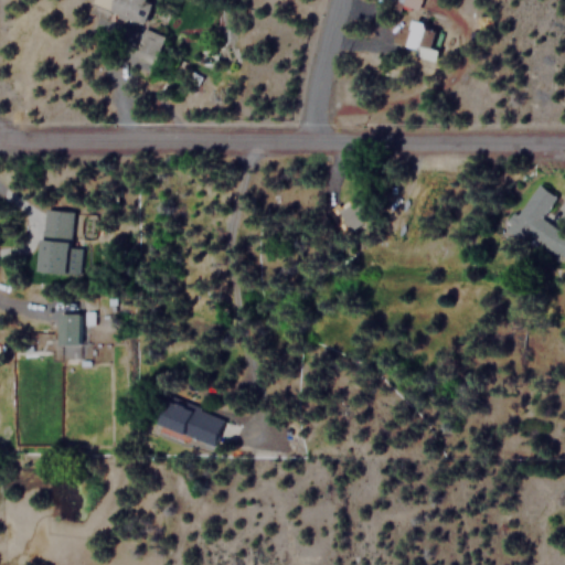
[(94,0),(93,6),(113,11),(116,0),(94,0)]
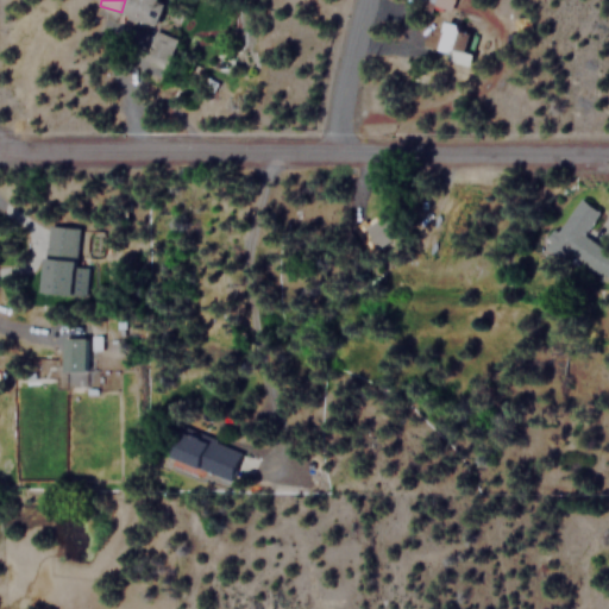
[(121,0),(117,14),(145,25),(149,17),(157,20),(162,6),(156,4),(157,0),(121,0)]
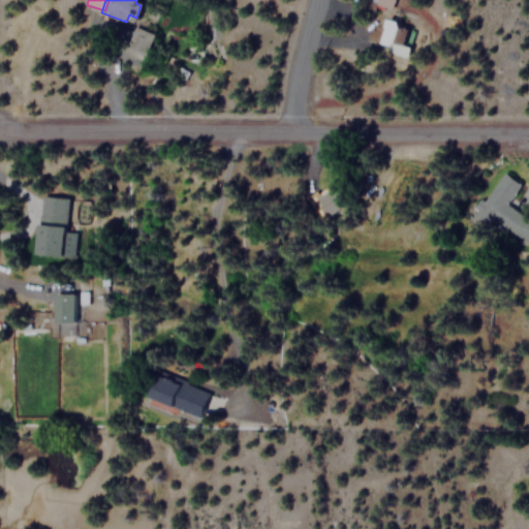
[(391,8),(394,0),(376,0),(376,3),(391,8)]
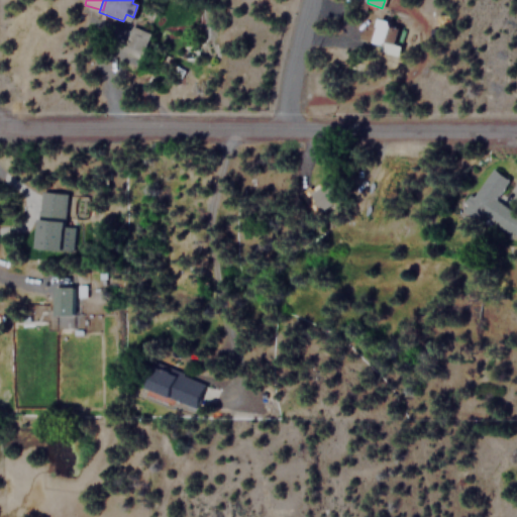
[(359,38),(382,44),(380,49),(399,55),(401,46),(394,44),(395,38),(391,37),(393,28),(388,27),(390,20),(374,17),(371,29),(362,27),(359,38)]
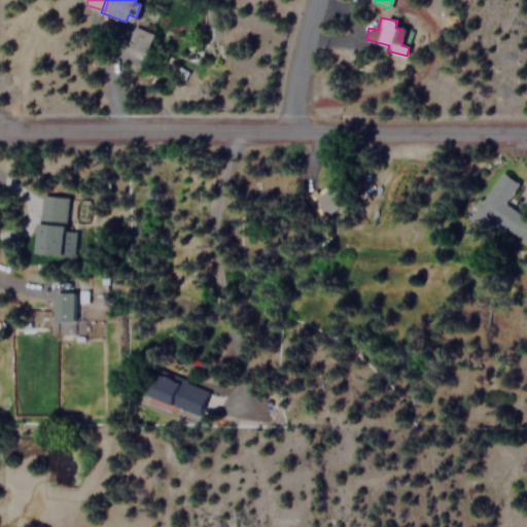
[(125,51),(144,59),(153,33),(134,26),(125,51)]
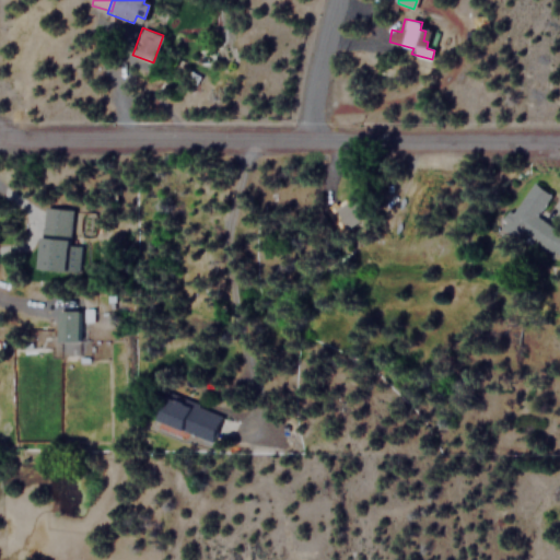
[(500,224),(555,257),(556,255),(558,256),(559,252),(559,225),(558,230),(536,217),(550,194),(528,179),(500,224)]
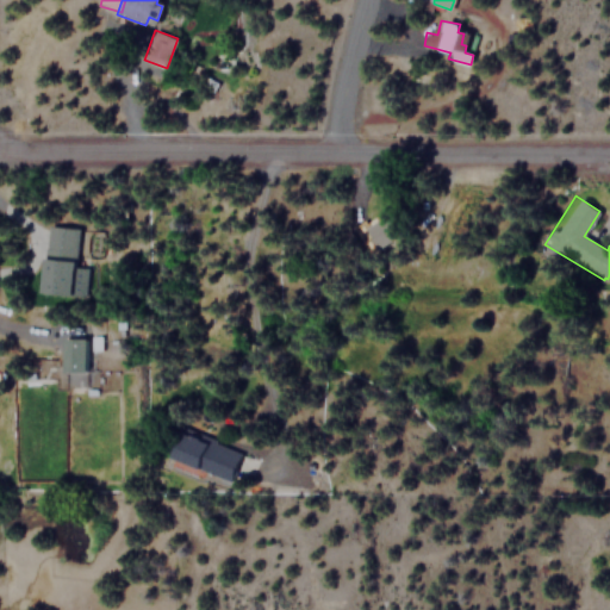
[(403,237),(392,209),(354,224),(365,253),(403,237)]
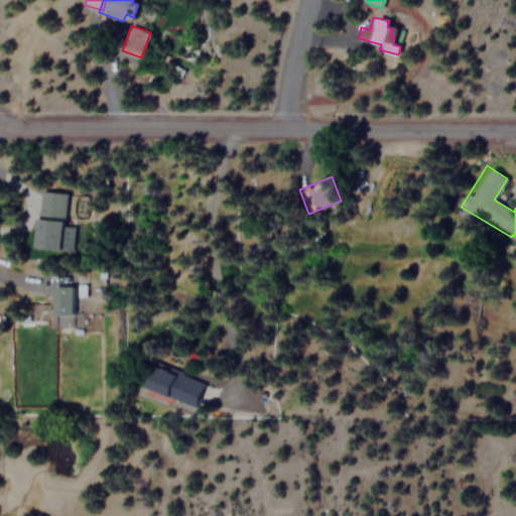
[(61,249),(65,191),(37,190),(34,248),(61,249)]
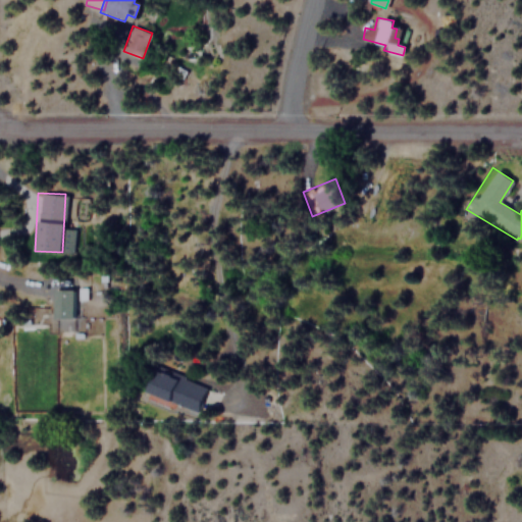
[(52,317),(72,317),(72,289),(52,289),(52,317)]
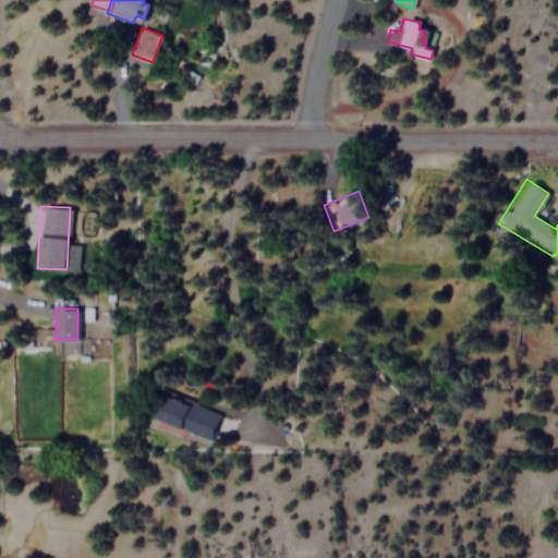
[(153,421),(211,438),(219,411),(160,393),(153,421)]
